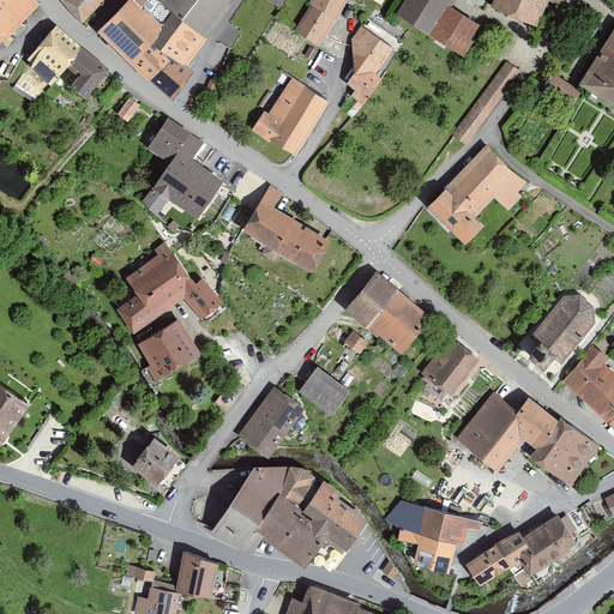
[(32,0),(0,0),(0,44),(40,6),(32,0)]
